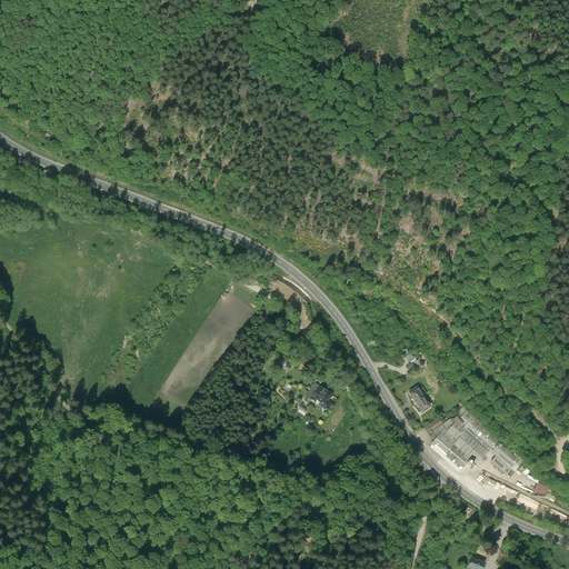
[(415,358),(410,353),(406,357),(410,362),(415,358)]
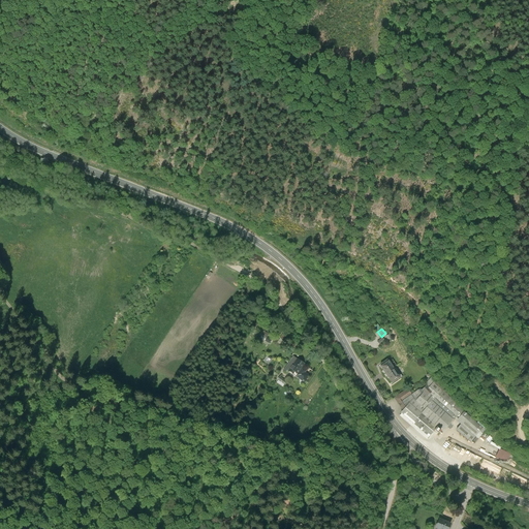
[(268,356),(263,361),(269,365),(272,360),(268,356)]
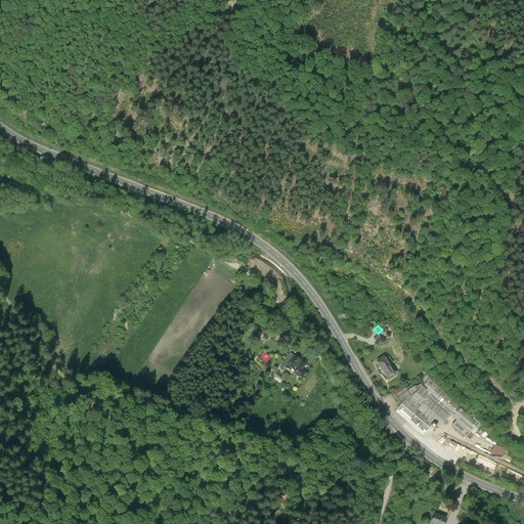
[(305,364),(291,354),(281,367),(285,369),(286,367),(291,370),(292,368),(295,370),(293,373),(301,378),(305,372),(302,369),(305,364)]
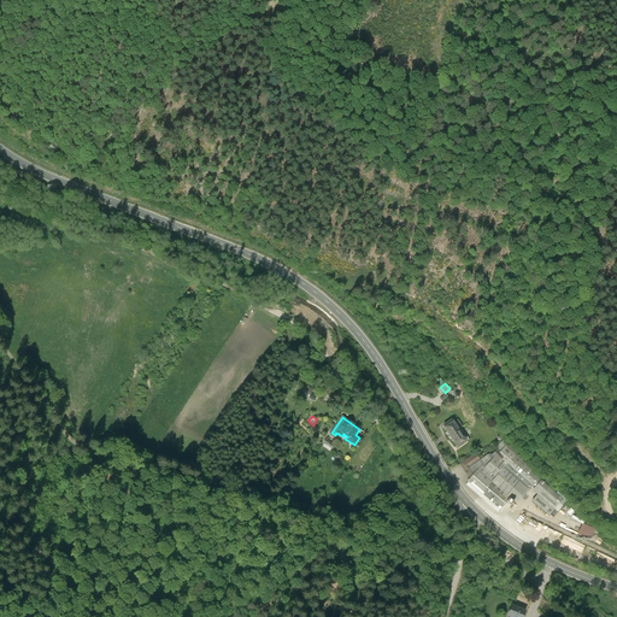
[(447,435),(448,435),(458,429),(462,427),(459,422),(454,424),(451,419),(441,427),(442,429),(444,428),(446,432),(445,433),(447,435)]
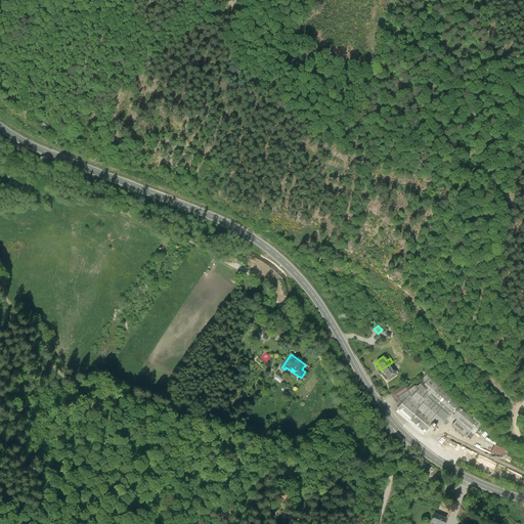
[(395,375),(389,364),(381,369),(381,372),(382,374),(383,374),(387,380),(395,375)]
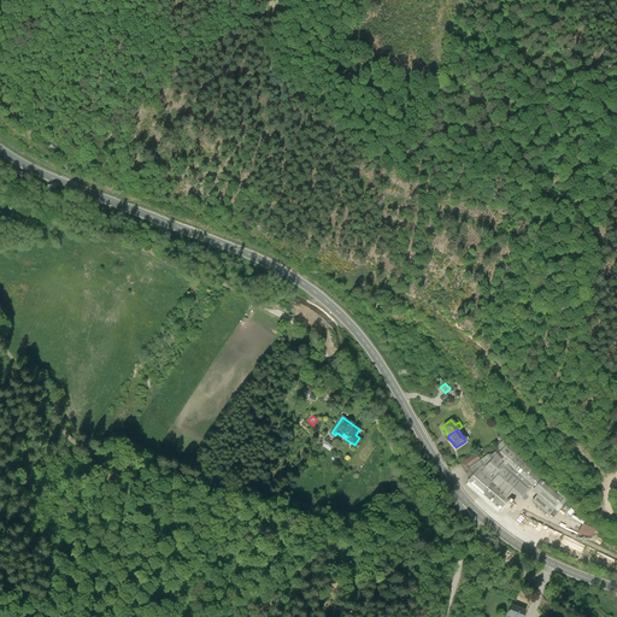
[(494,457),(485,468),(495,477),(504,468),(528,488),(533,483),(538,486),(541,481),(504,441),(497,448),(499,450),(492,454),(494,457)]
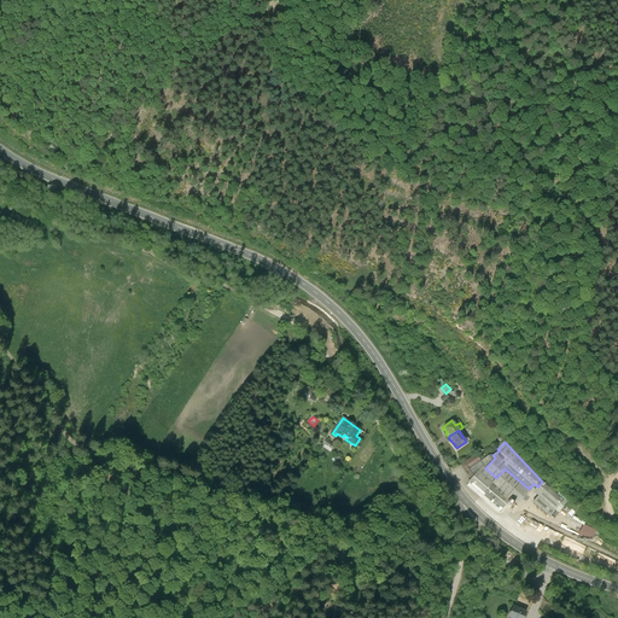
[(477,455),(461,465),(471,478),(478,470),(479,471),(482,466),(485,468),(495,458),(493,455),(489,454),(481,460),(477,455)]
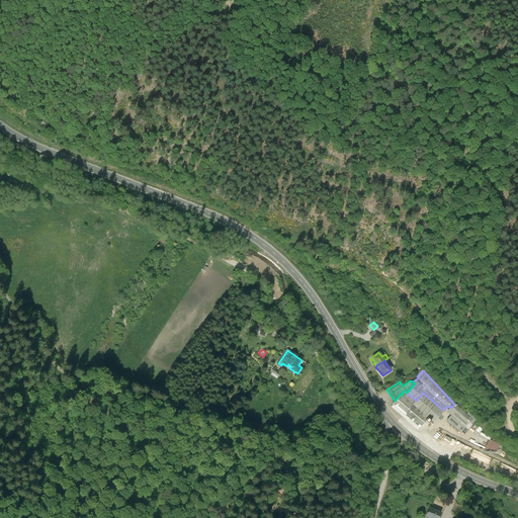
[(401,394),(392,404),(419,427),(427,417),(413,405),(416,401),(407,393),(404,391),(402,395),(401,394)]
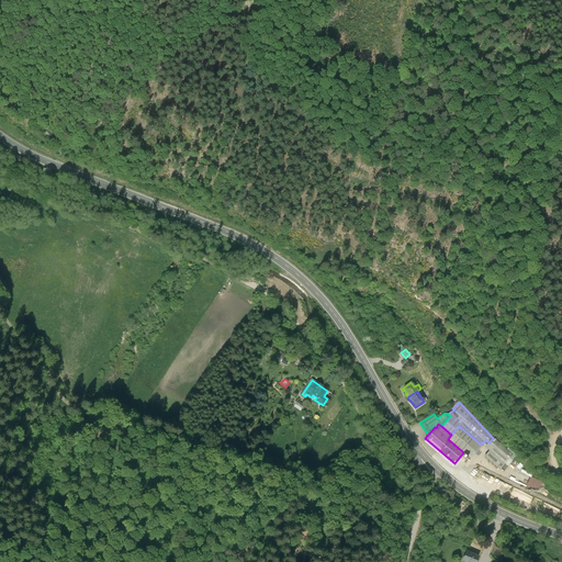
[(448,439),(463,452),(471,459),(482,446),(481,445),(459,426),(451,435),(448,439)]
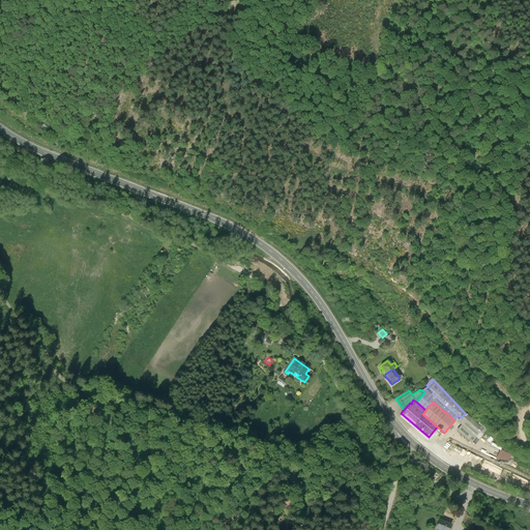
[(462,417),(458,421),(463,425),(458,431),(471,442),(476,437),(479,439),(487,431),(465,413),(462,417)]
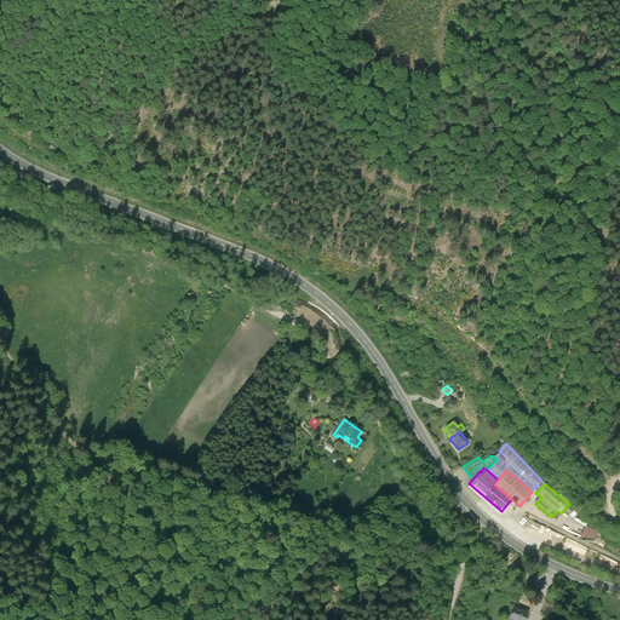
[(574,518),(573,521),(584,526),(579,537),(592,543),(598,530),(574,518)]
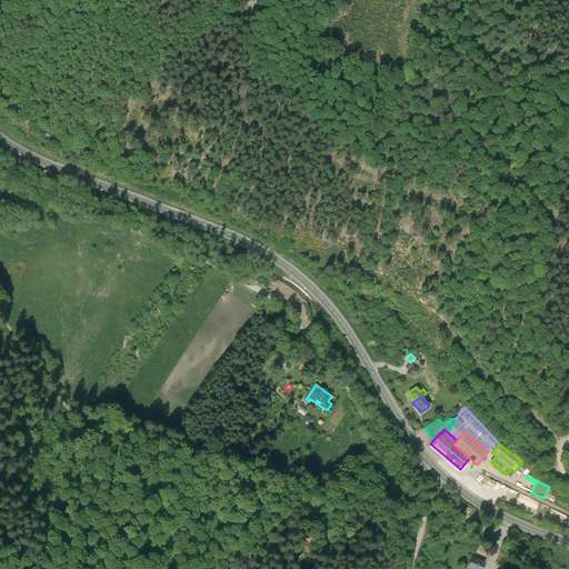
[(481,568),(483,563),(472,558),(468,568),(481,568)]
